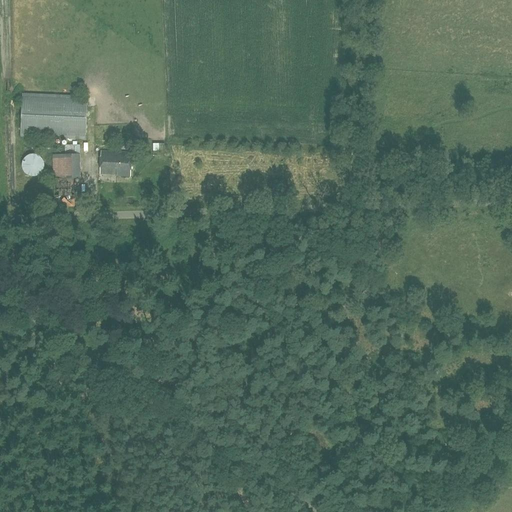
[(87,97),(87,93),(82,92),(81,97),(22,94),(20,136),(85,139),(87,97)]
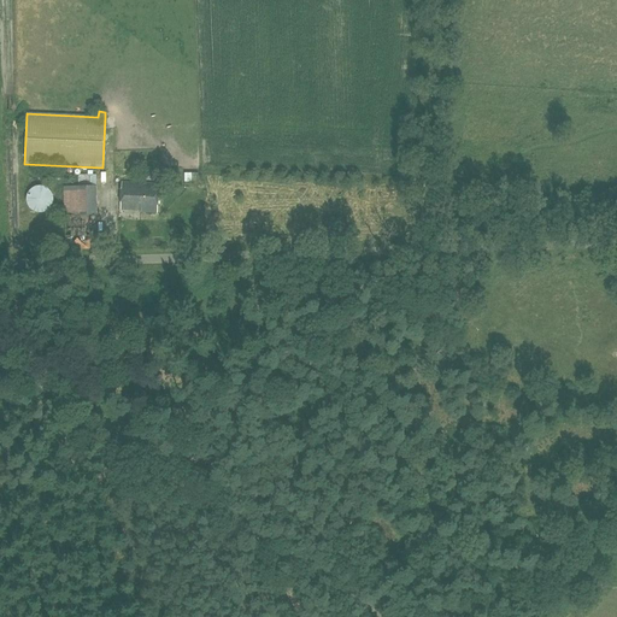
[(69,174),(68,169),(62,169),(39,168),(37,180),(60,180),(62,174),(69,174)]
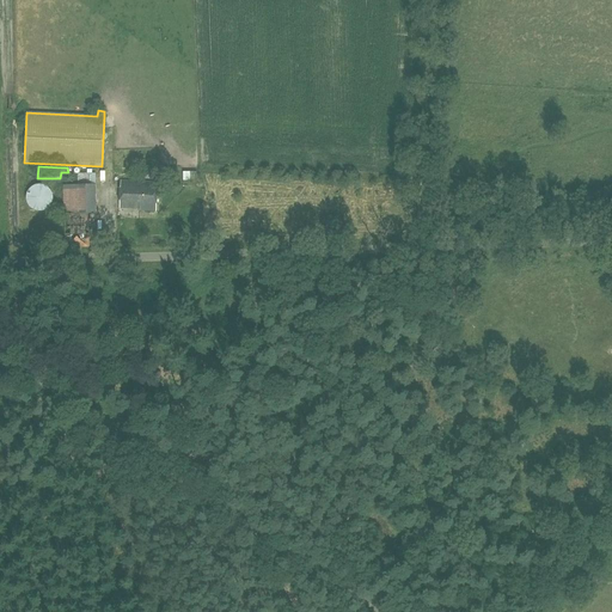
[(155,210),(157,184),(121,182),(118,207),(139,208),(139,209),(155,210)]
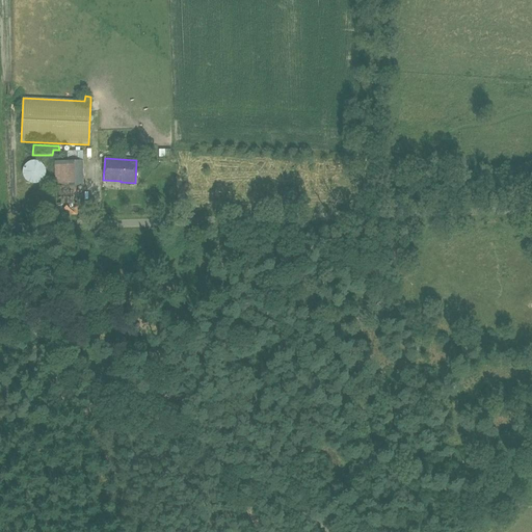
[(37,160),(32,160),(28,162),(24,165),(23,169),(22,174),(24,178),(27,182),(31,183),(35,184),(40,182),(44,179),(46,175),(46,170),(45,166),(41,162),(37,160)]
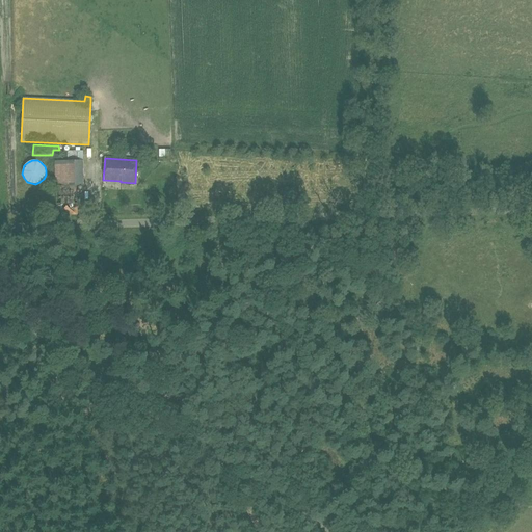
[(54,185),(56,215),(77,214),(76,196),(77,196),(78,185),(54,185)]
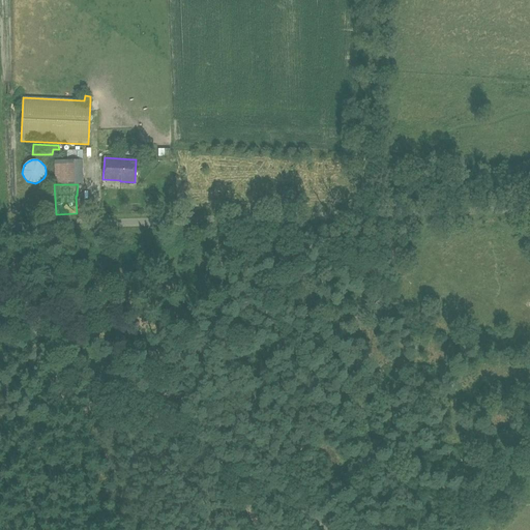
[(190,233),(189,225),(180,226),(181,234),(190,233)]
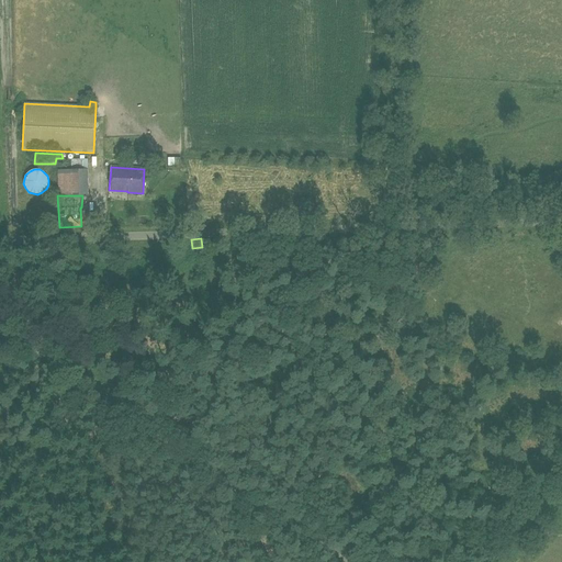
[(132,242),(133,250),(150,249),(149,240),(132,242)]
